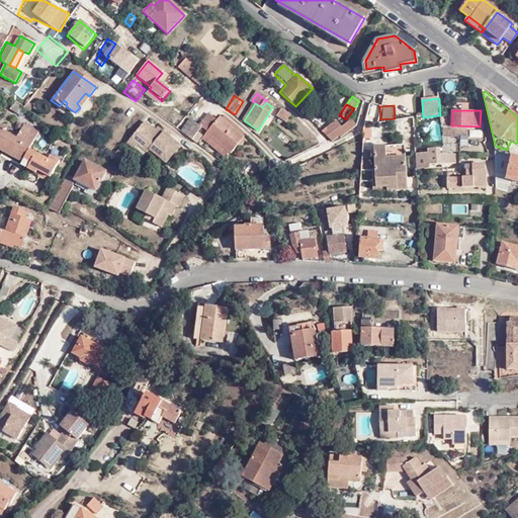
[(282,121),(286,116),(280,112),(277,117),(282,121)]
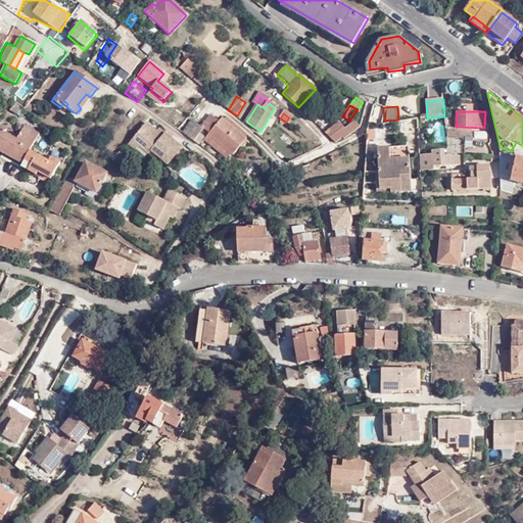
[(206,114),(197,126),(202,129),(201,130),(207,134),(217,124),(206,114)]
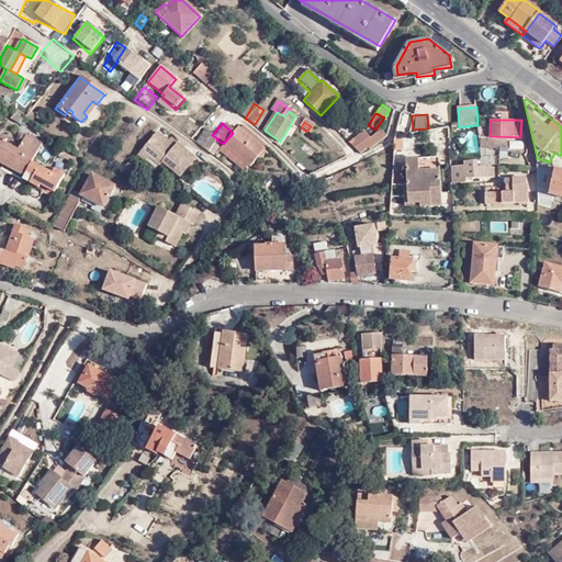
[(239,127),(238,130),(262,149),(265,146),(239,127)]
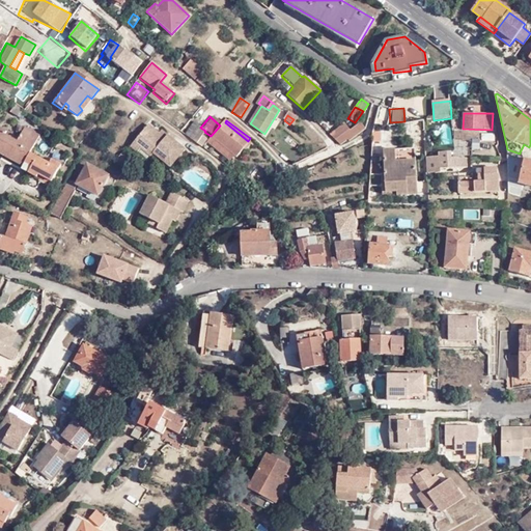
[(184,135),(201,147),(204,144),(199,140),(204,132),(205,131),(200,128),(193,122),(184,135)]
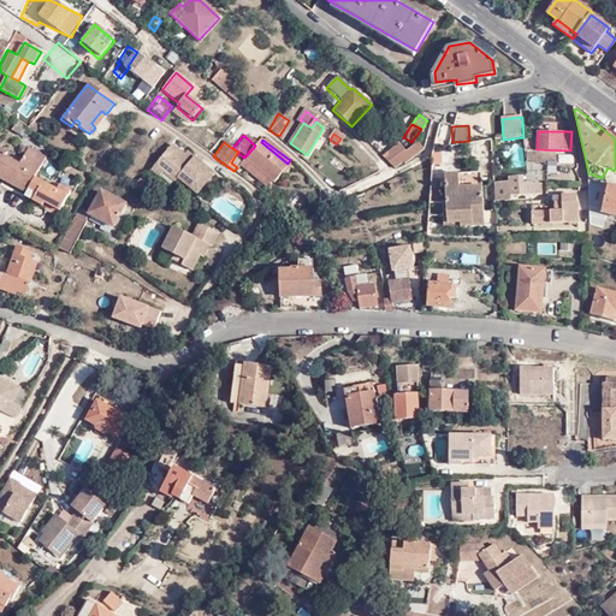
[(244,158),(243,160),(271,181),(273,184),(289,166),(288,164),(261,142),(259,142),(255,146),(244,158)]
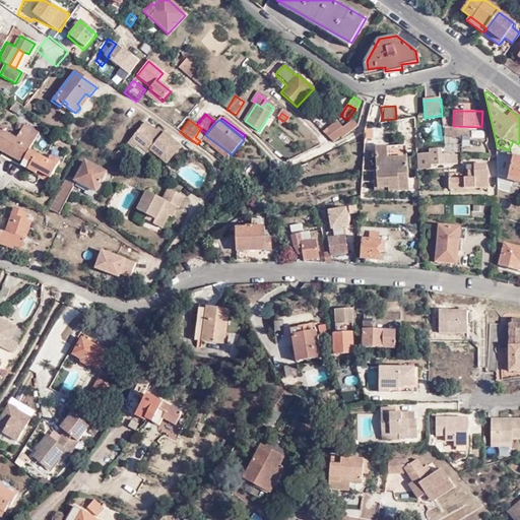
[(327,138),(328,138),(331,141),(338,136),(340,138),(356,126),(351,120),(341,128),(327,138)]
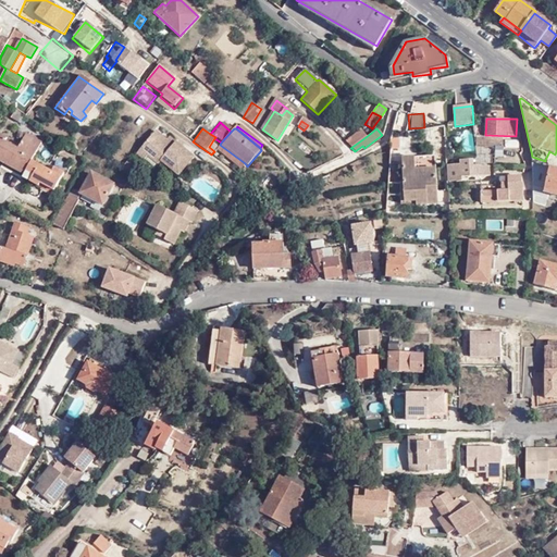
[(193,157),(175,143),(172,146),(166,140),(155,131),(136,153),(144,160),(148,156),(158,164),(160,162),(177,175),(193,157)]
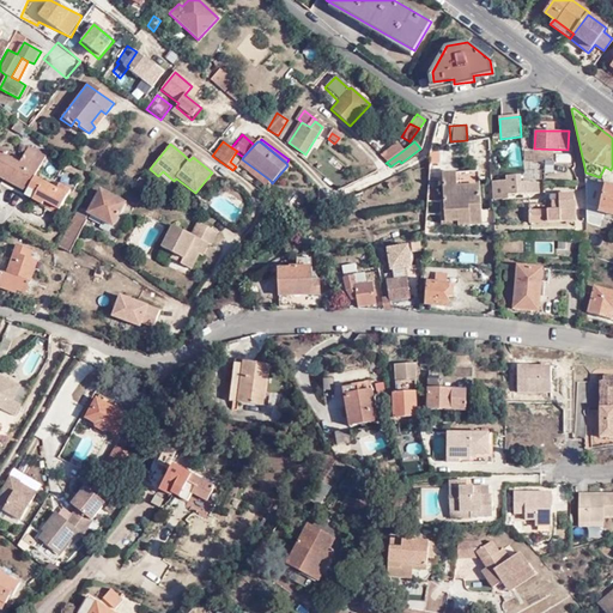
[(396,144),(380,156),(386,163),(402,151),(396,144)]
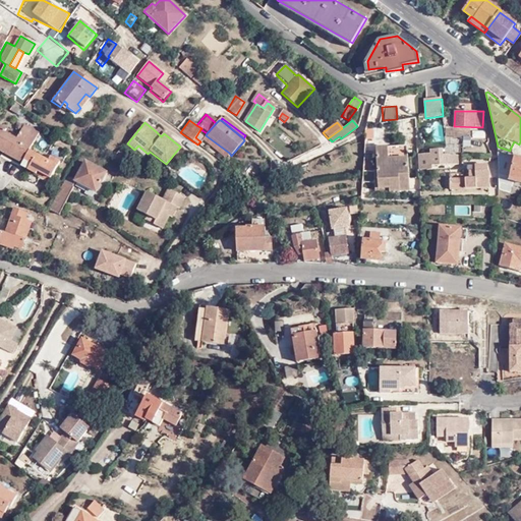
[(26,159),(32,151),(40,134),(23,126),(16,140),(4,133),(6,129),(0,125),(0,151),(4,154),(6,151),(7,150),(26,159)]
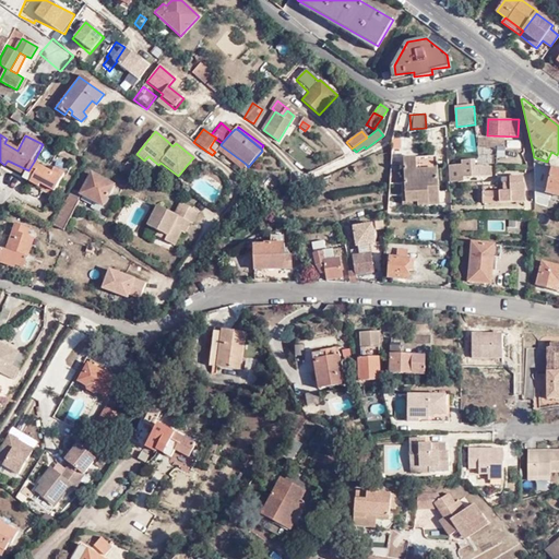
[(504,146),(504,137),(477,137),(477,145),(497,146),(504,146)]
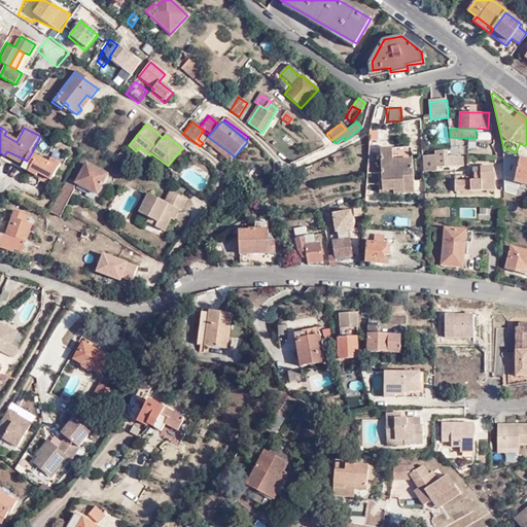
[(232,154),(208,137),(205,141),(227,160),(232,154)]
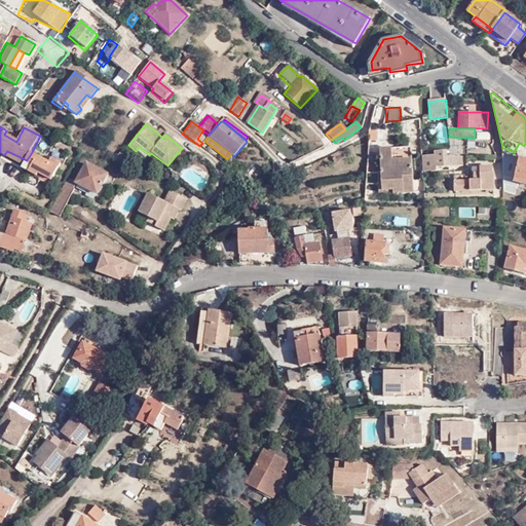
[(379,149),(379,156),(411,155),(410,148),(379,149)]
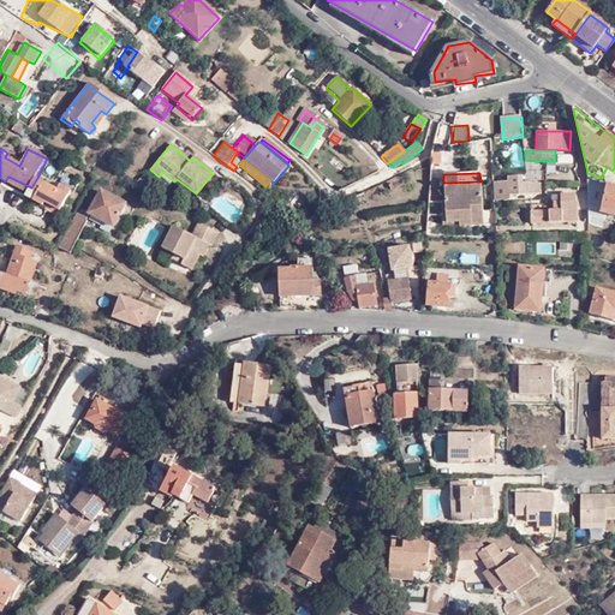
[(602,177),(602,178),(587,173),(587,184),(603,186),(604,187),(604,178),(602,177)]
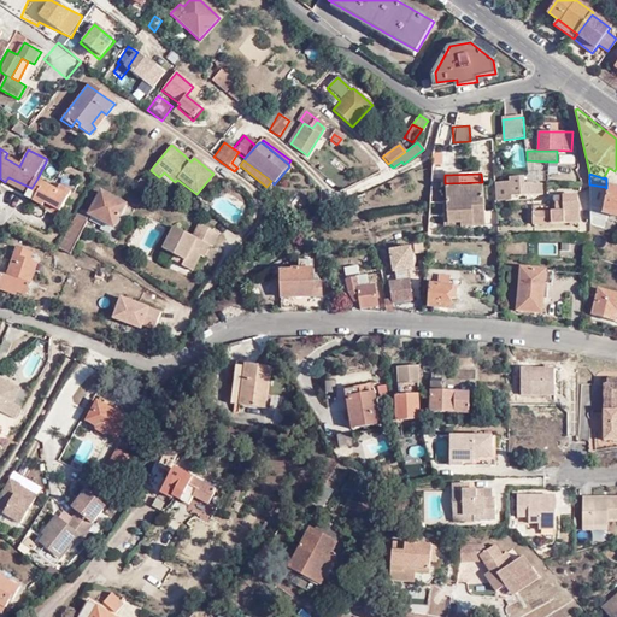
[(7,178),(5,182),(29,194),(30,191),(30,189),(31,189),(31,188),(9,177),(7,178)]
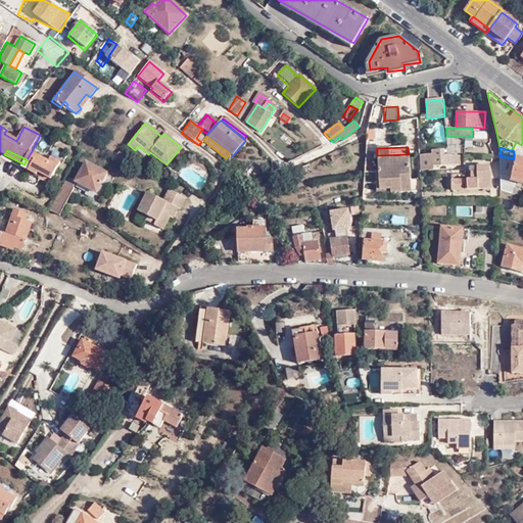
[(444,150),(432,150),(432,154),(432,165),(433,165),(460,164),(460,155),(444,156),(444,150)]
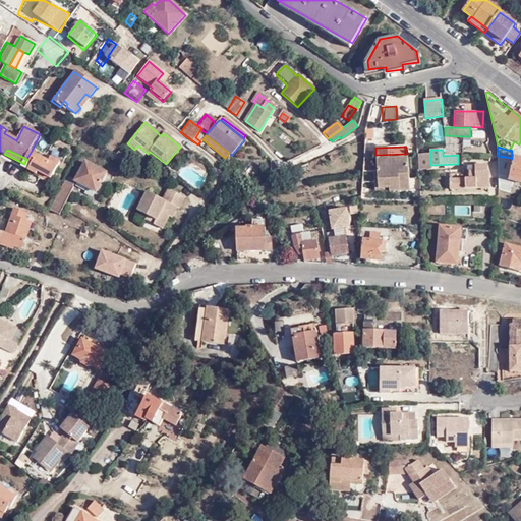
[(49,160),(32,151),(26,159),(26,160),(25,160),(33,164),(30,170),(30,171),(38,176),(40,173),(51,179),(53,180),(63,161),(52,155),(49,160)]
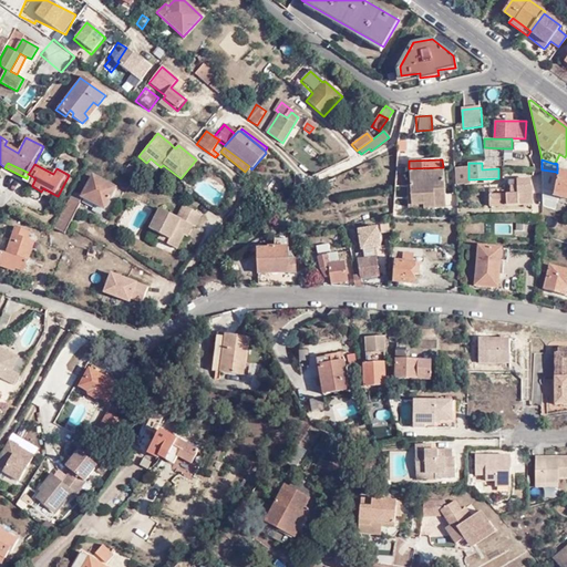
[(131,164),(124,173),(125,173),(133,179),(134,181),(142,172),(131,164)]
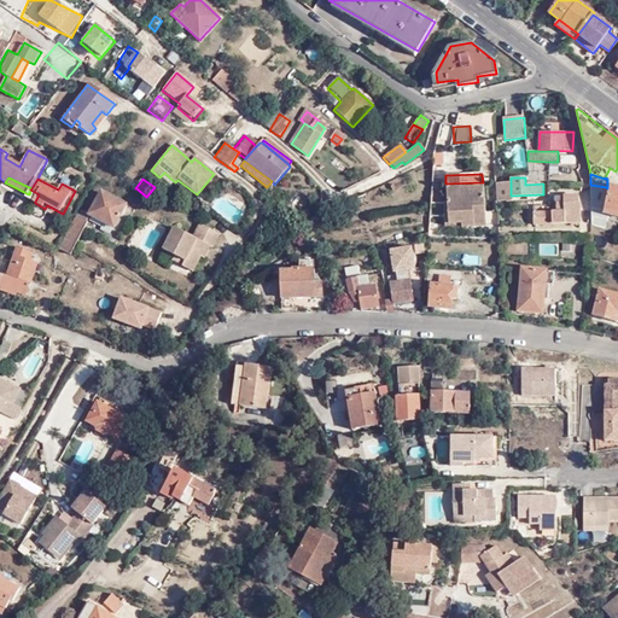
[(483,182),(445,184),(447,203),(443,203),(444,227),(484,226),(483,182)]
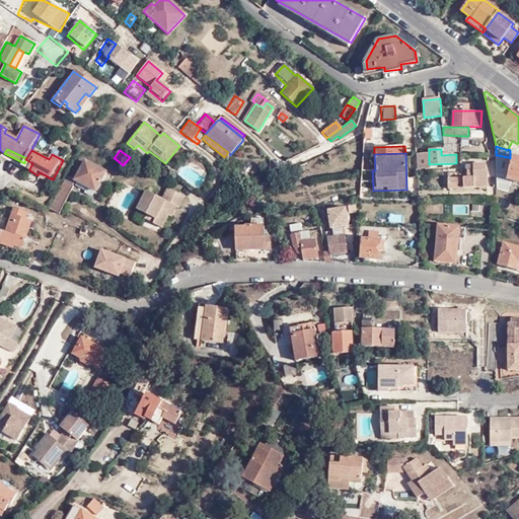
[(429,164),(429,153),(417,153),(418,168),(430,168),(430,164),(429,164)]
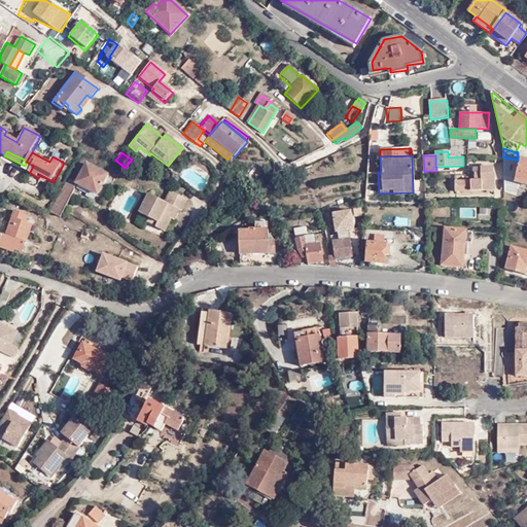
[(503,157),(503,192),(519,198),(520,194),(516,192),(519,184),(514,182),(518,161),(517,160),(503,157)]
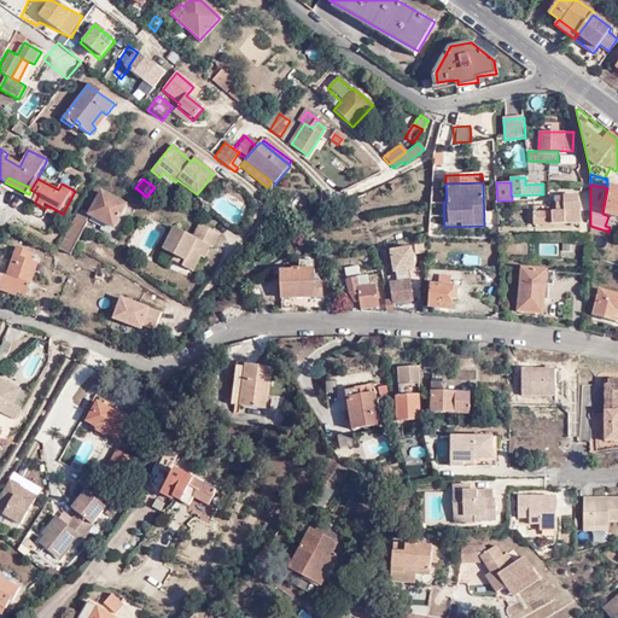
[(617,191),(607,188),(602,214),(608,216),(617,217),(617,191)]
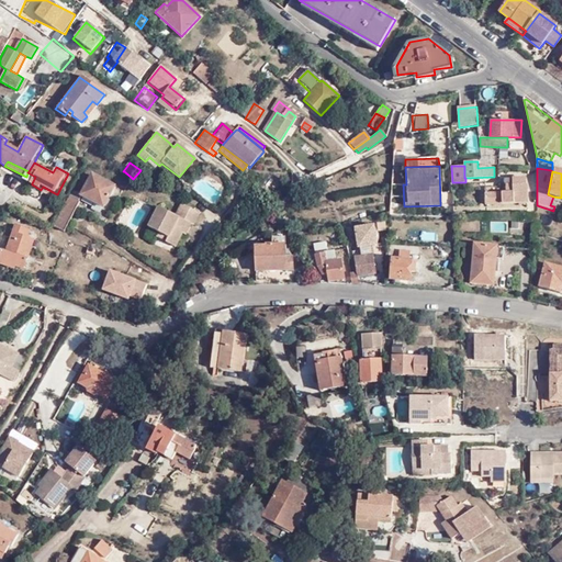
[(27,172),(27,173),(26,177),(25,177),(24,179),(32,183),(35,177),(27,172)]
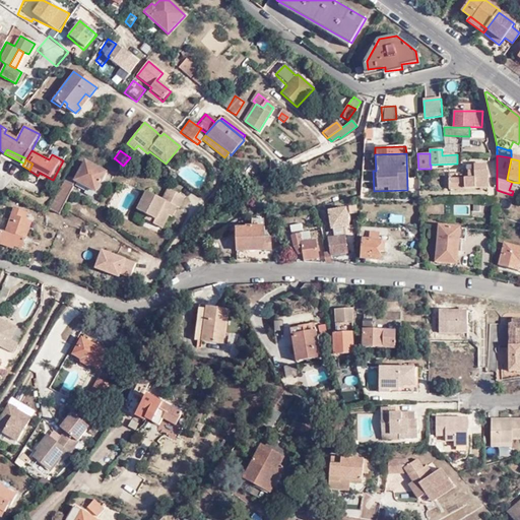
[(96,192),(107,174),(85,163),(75,181),(96,192)]
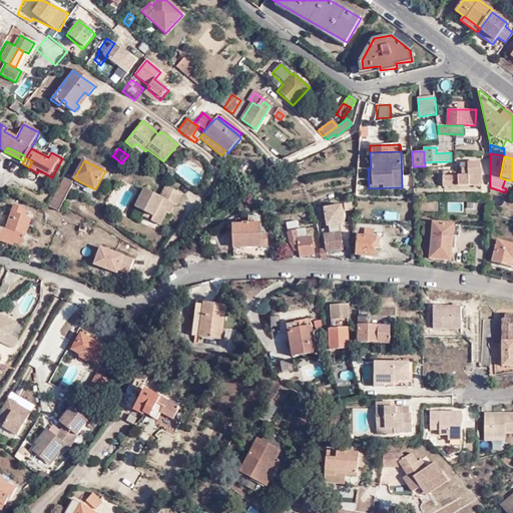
[(480,185),(479,163),(467,163),(467,170),(461,170),(461,177),(441,177),(441,186),(480,185)]
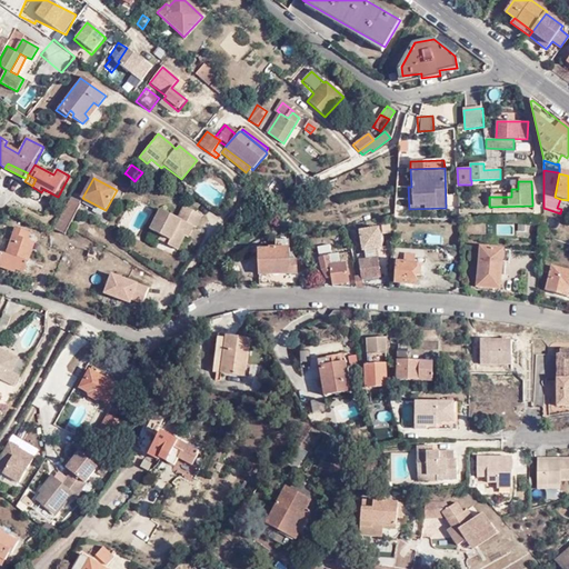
[(57,200),(58,197),(56,196),(43,189),(41,192),(57,200)]
